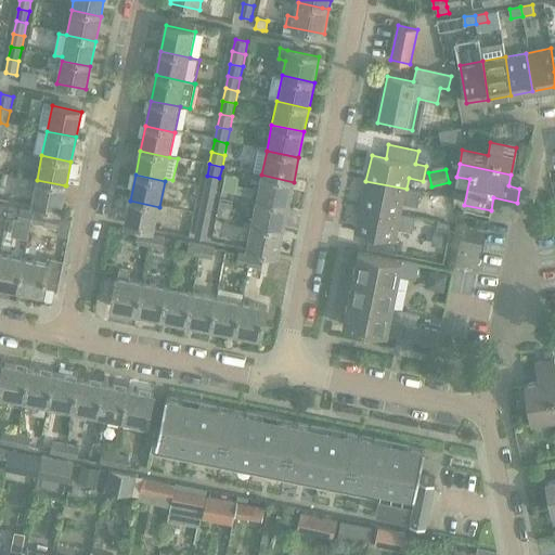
[(261,175),(256,199),(288,207),(294,182),(261,175)]
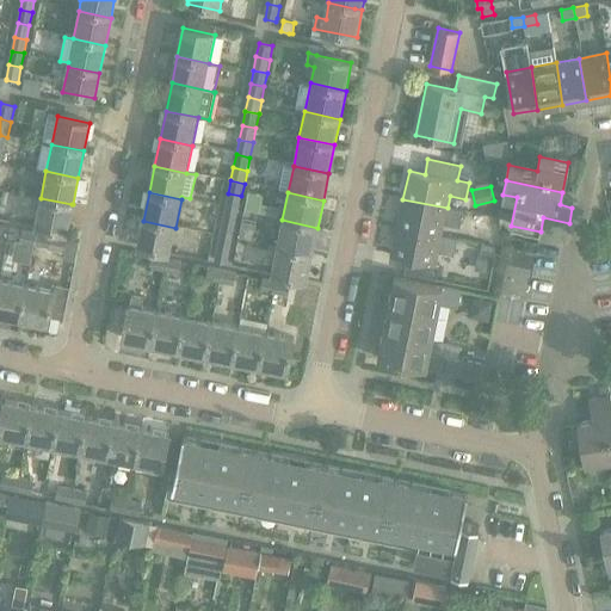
[(228,193),(226,207),(239,209),(241,196),(228,193)]
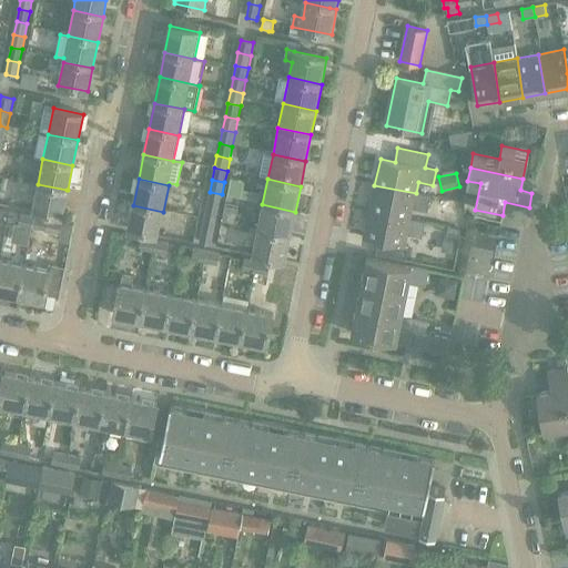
[(38,184),(32,210),(62,216),(68,190),(67,190),(38,184)]
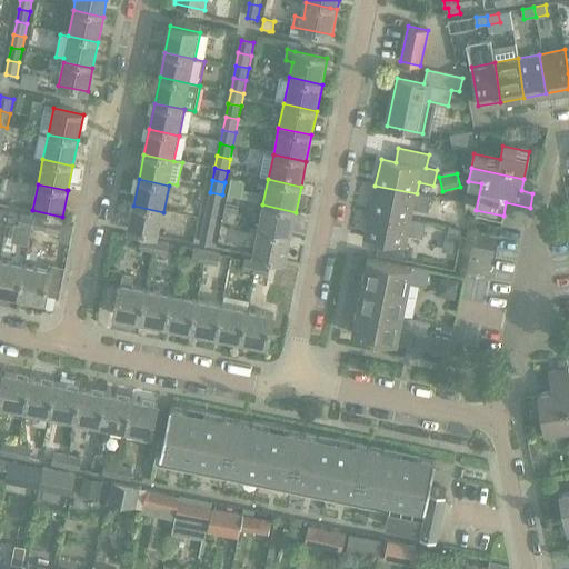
[(375,186),(370,211),(411,220),(411,219),(413,209),(428,211),(431,196),(417,193),(375,186)]
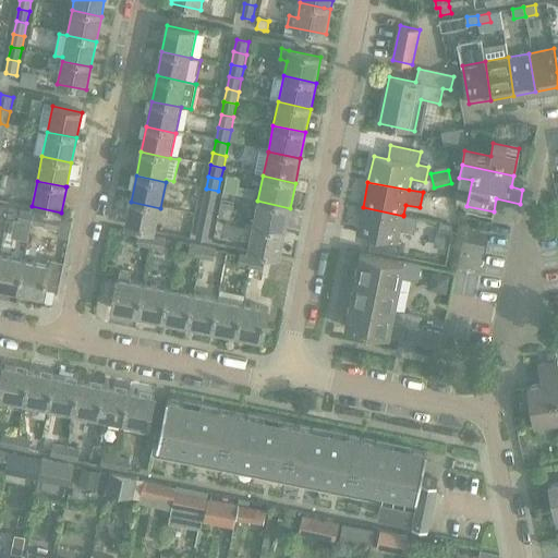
[(206,189),(203,202),(216,204),(218,191),(206,189)]
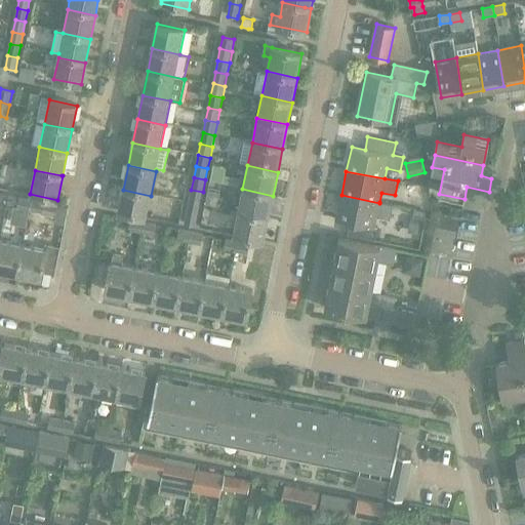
[(242,189),(237,213),(267,219),(268,219),(273,196),(242,189)]
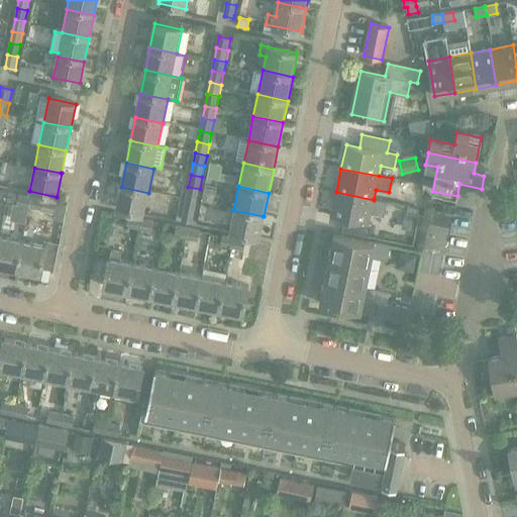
[(121,187),(117,209),(144,214),(148,193),(121,187)]
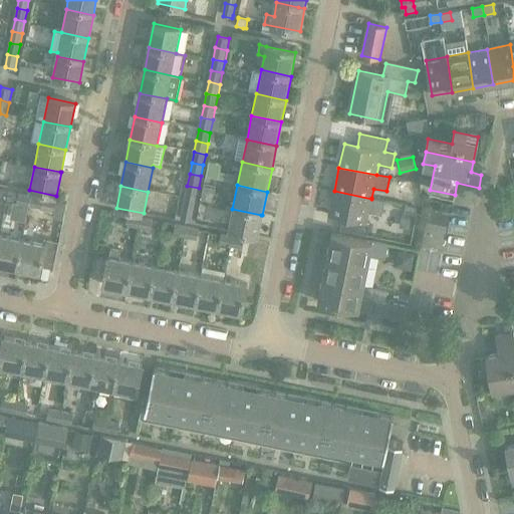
[(187,186),(185,197),(196,200),(199,188),(187,186)]
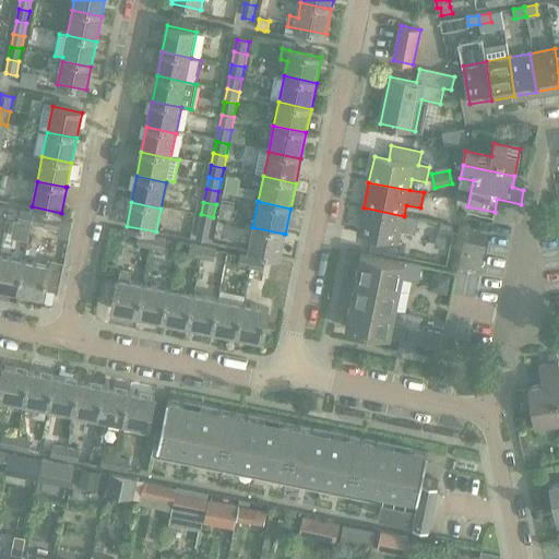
[(372,237),(370,250),(400,256),(403,242),(399,241),(402,230),(415,234),(418,218),(404,215),(404,216),(364,207),(358,234),(372,237)]
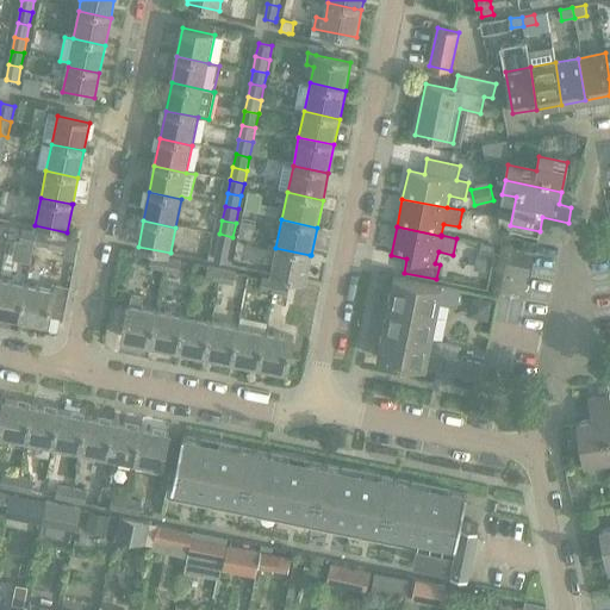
[(20,241),(36,244),(38,232),(23,229),(20,241)]
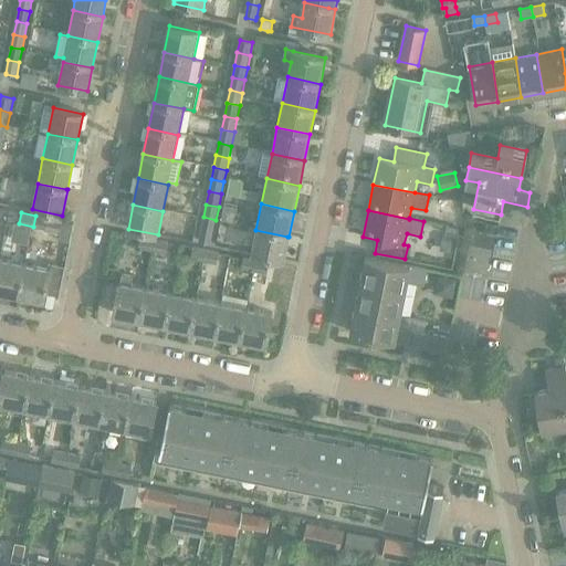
[(35,216),(33,227),(45,229),(45,231),(59,233),(61,221),(35,216)]
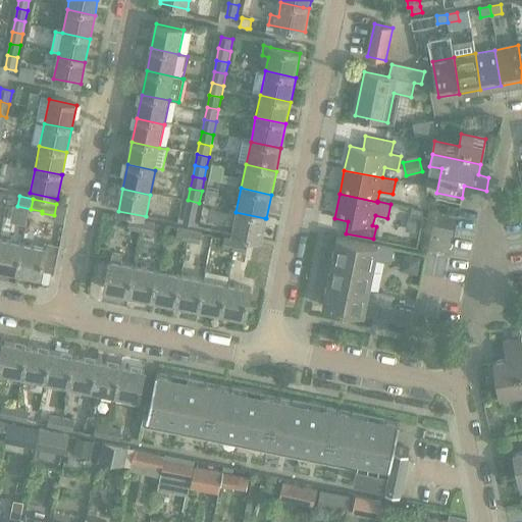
[(188,200),(186,212),(197,214),(199,203),(188,200)]
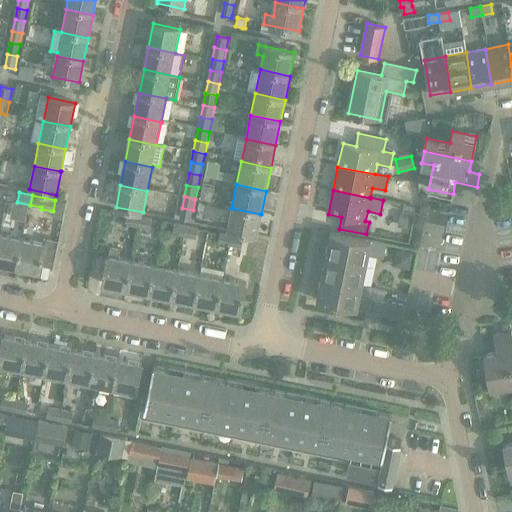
[(402,212),(414,214),(415,206),(404,204),(402,212)]
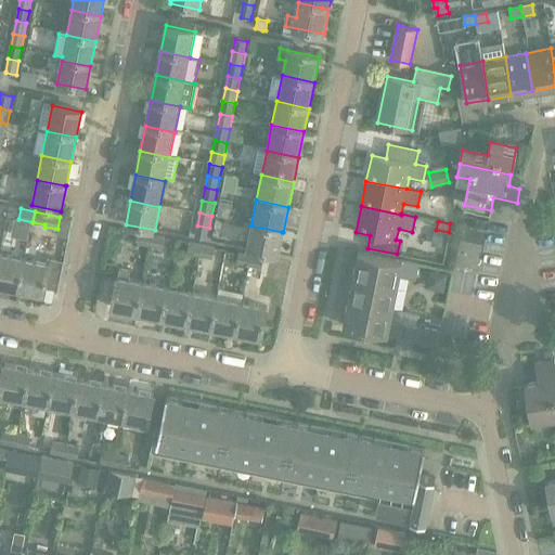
[(197,226),(194,239),(207,241),(209,228),(197,226)]
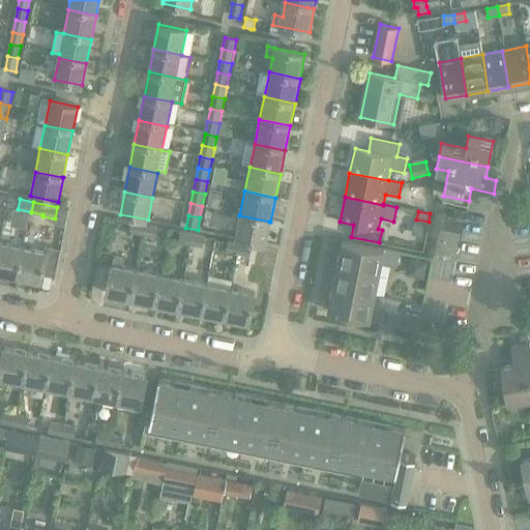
[(239,215),(235,237),(266,243),(270,222),(269,222),(239,215)]
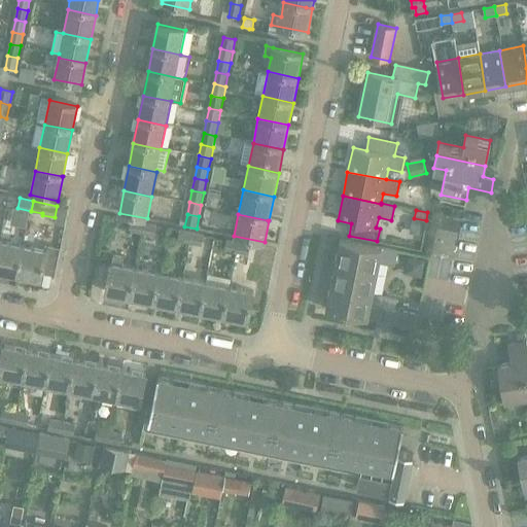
[(413,219),(411,233),(419,235),(422,221),(413,219)]
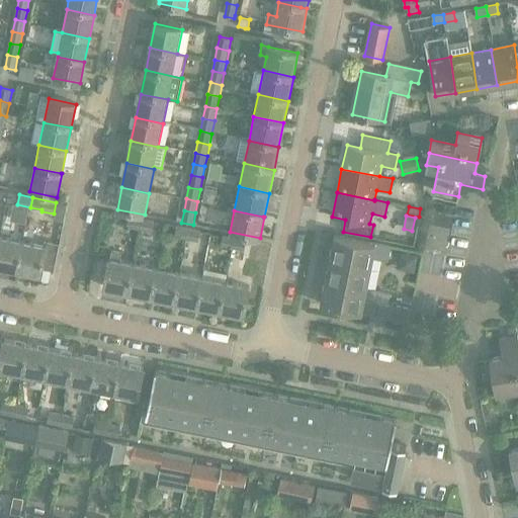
[(126,227),(140,230),(142,220),(128,218),(126,227)]
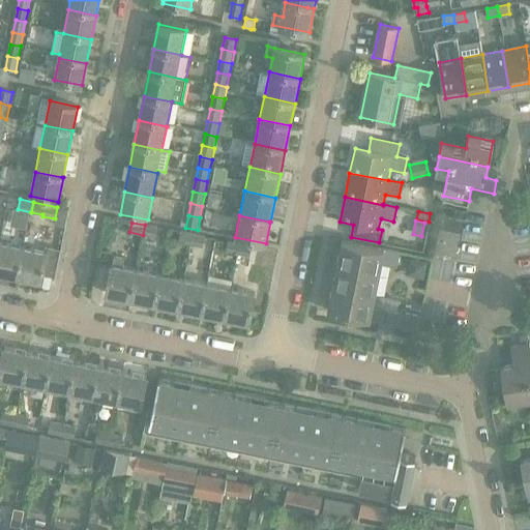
[(145,225),(143,235),(155,237),(157,228),(145,225)]
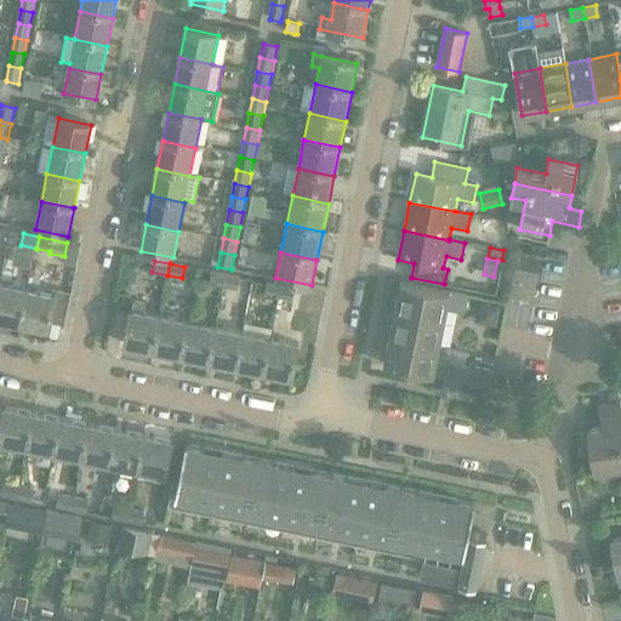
[(208,285),(223,288),(226,277),(226,273),(211,271),(208,285)]
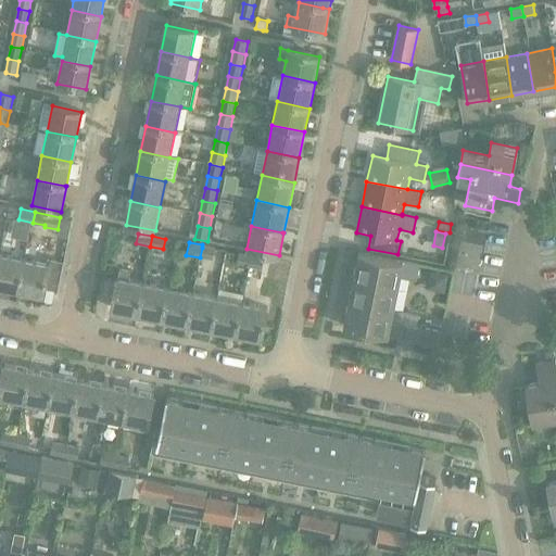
[(202,248),(200,257),(213,261),(216,248),(202,244),(202,248)]
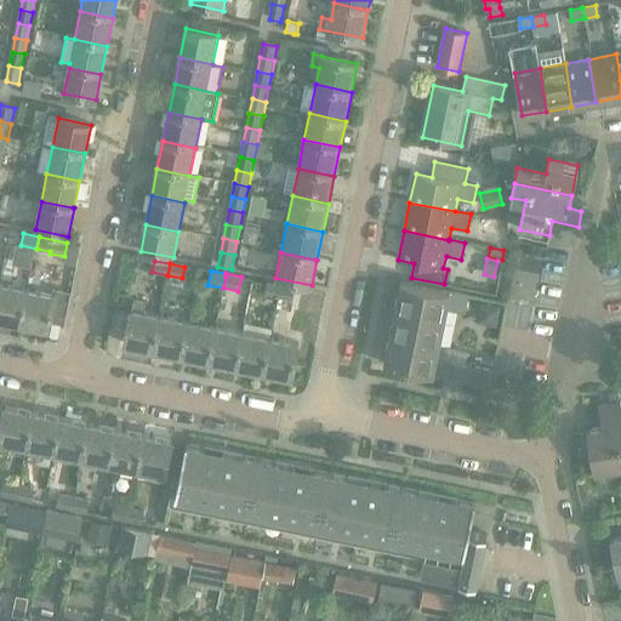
[(490,386),(493,374),(494,371),(466,365),(468,353),(439,347),(448,307),(466,312),(469,296),(402,281),(385,365),(416,371),(415,375),(426,377),(427,372),(490,386)]
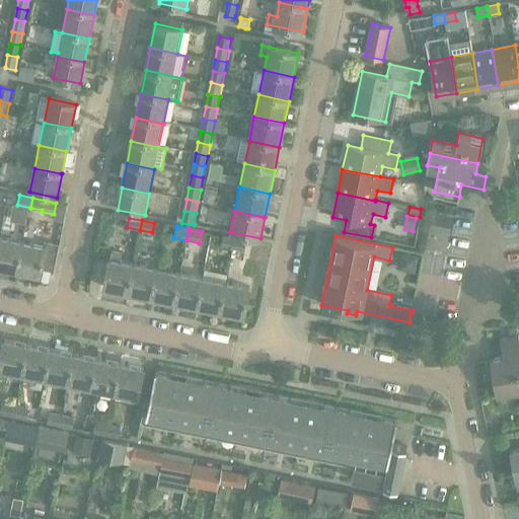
[(1,236),(0,239),(0,267),(17,271),(23,240),(1,236)]
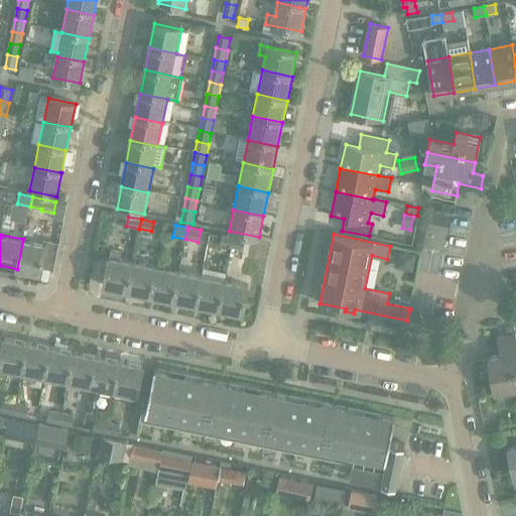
[(220,245),(232,247),(234,237),(222,235),(220,245)]
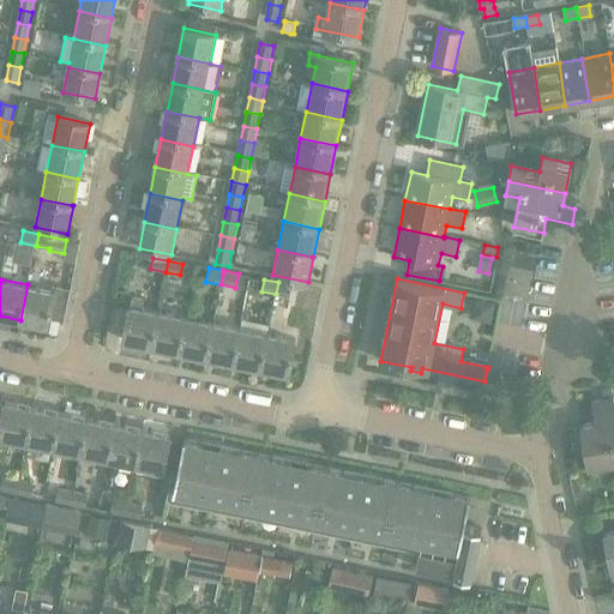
[(278,282),(276,294),(290,298),(293,286),(278,282)]
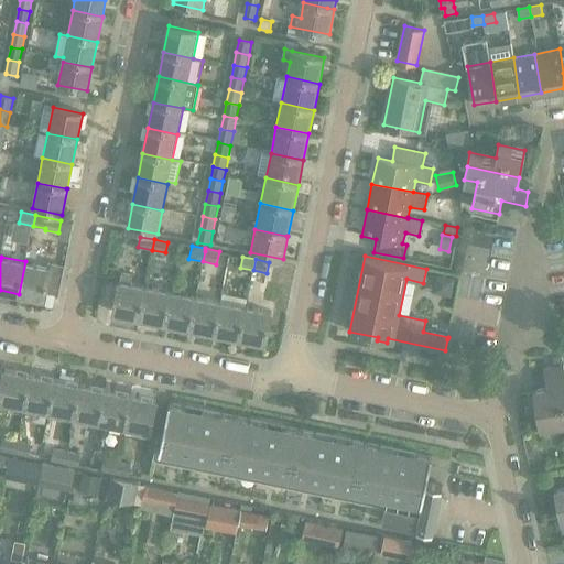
[(25,261),(19,294),(45,300),(51,267),(25,261)]
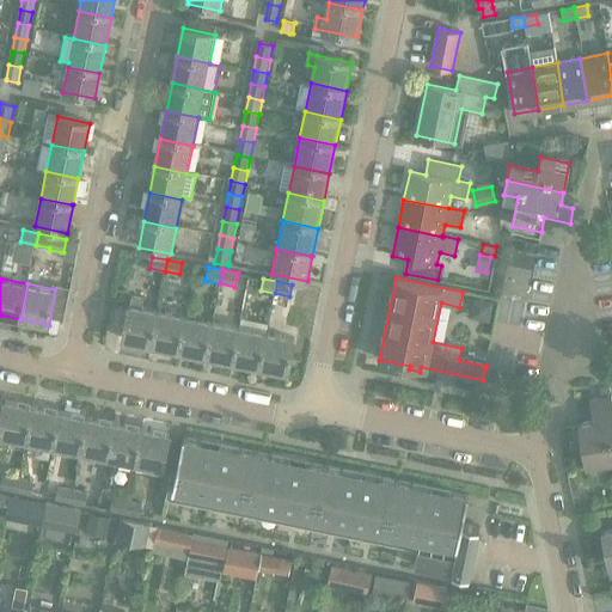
[(123,340),(151,346),(158,310),(142,307),(145,298),(132,295),(123,340)]
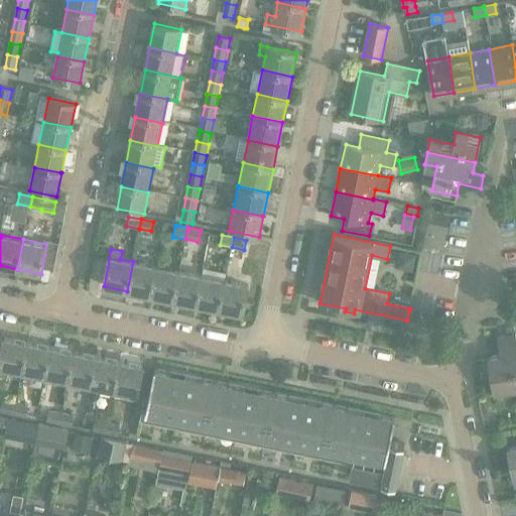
[(133,261),(127,291),(150,296),(156,266),(133,261)]
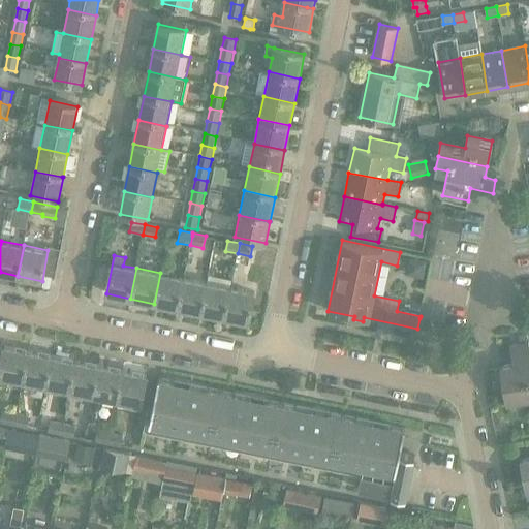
[(160,273),(154,304),(178,308),(184,278),(184,277),(160,273)]
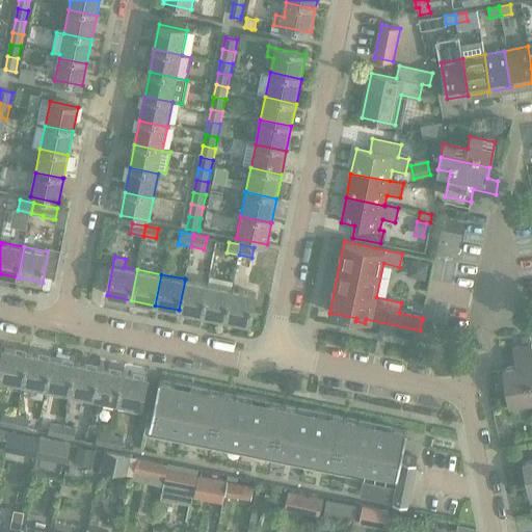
[(185,280),(179,310),(203,315),(209,285),(209,284),(185,278),(185,280)]
